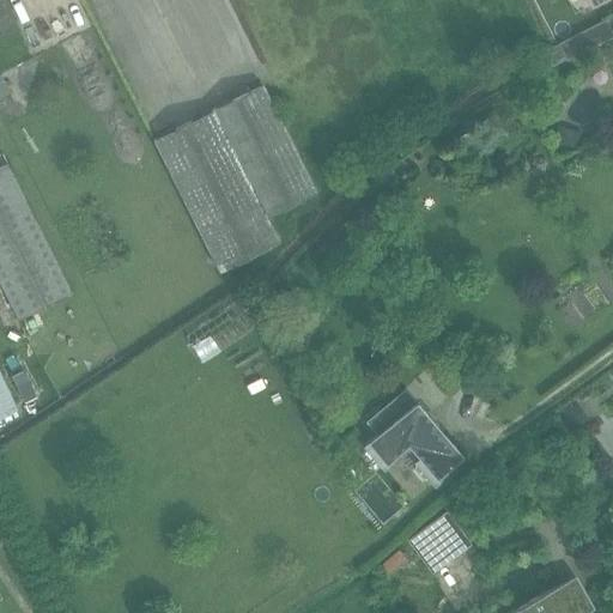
[(557,0),(556,1),(563,17),(587,6),(583,0),(557,0)]
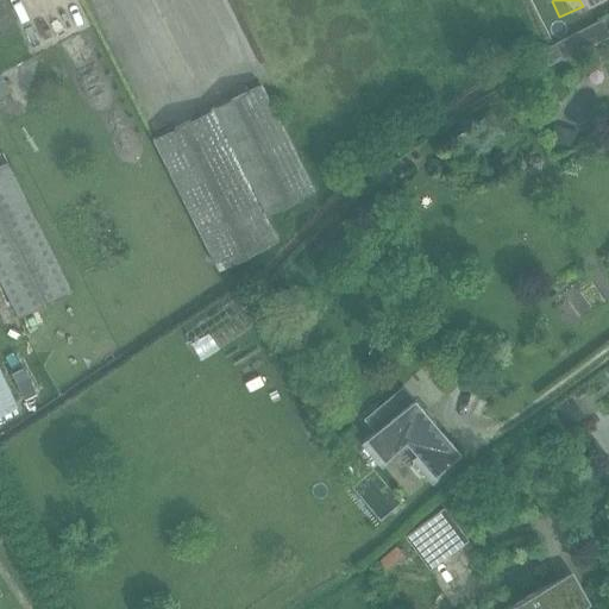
[(563,61),(608,36),(601,20),(542,50),(551,66),(562,58),(563,61)]
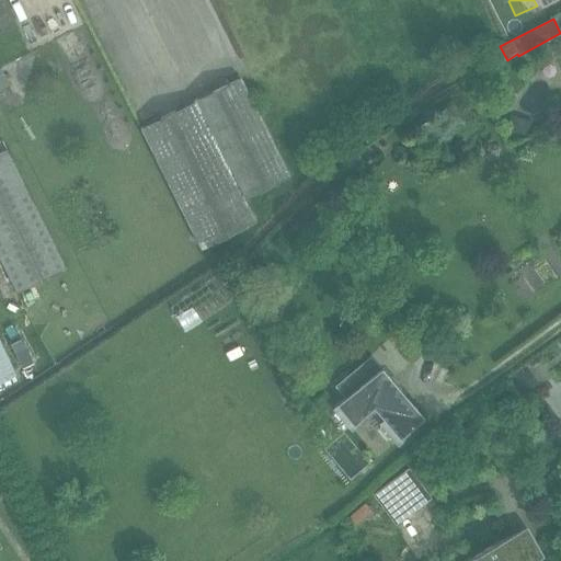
[(0,68),(0,90),(10,86),(0,68)]
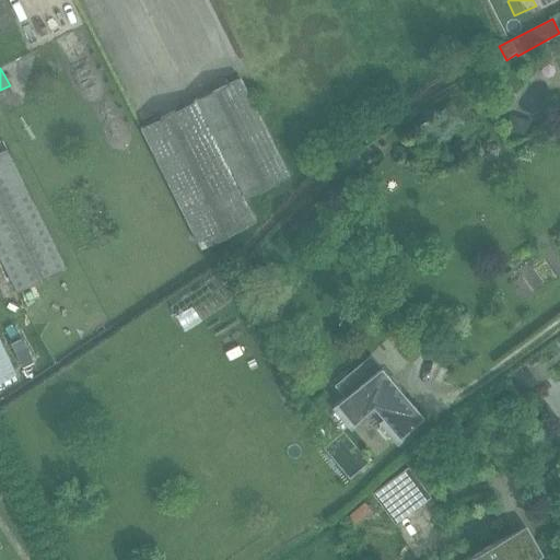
[(240,117),(228,124),(241,149),(254,141),(252,137),(272,127),(253,88),(231,98),(240,117)]
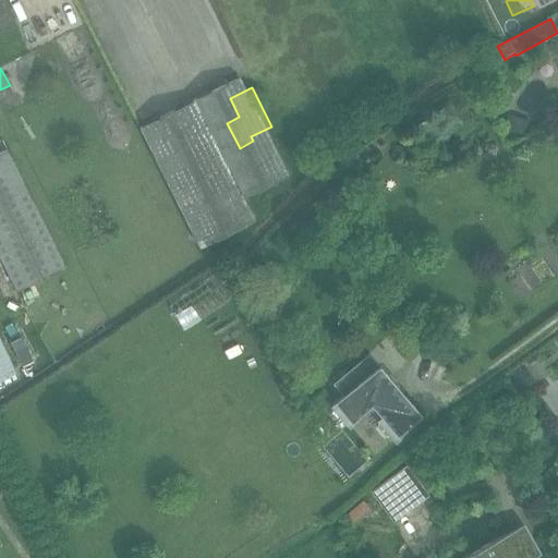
[(205,110),(182,120),(203,160),(223,150),(226,155),(240,148),(227,123),(215,129),(205,110)]
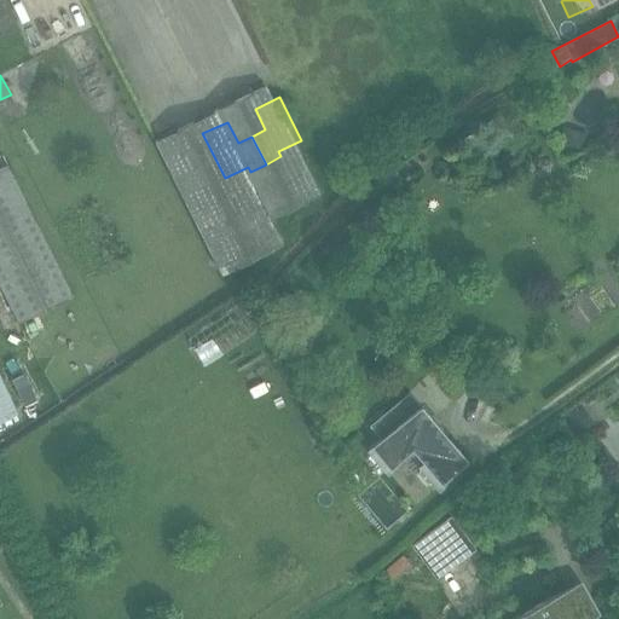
[(202,133),(178,145),(192,173),(178,179),(192,207),(207,200),(202,189),(225,178),(202,133)]
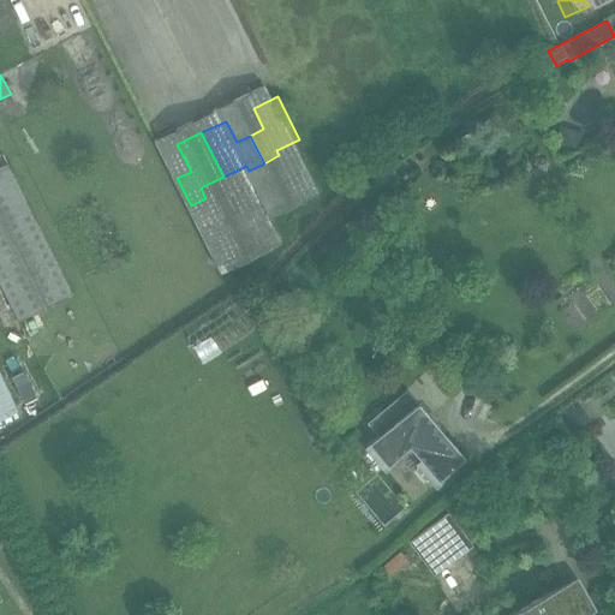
[(5,166),(0,168),(0,291),(16,323),(70,297),(5,166)]
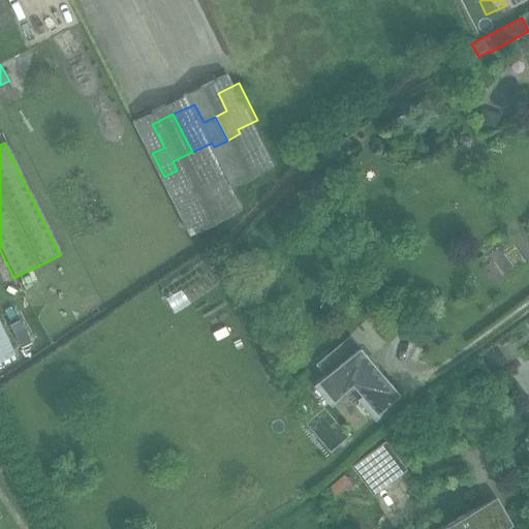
[(231,247),(224,239),(216,245),(223,254),(231,247)]
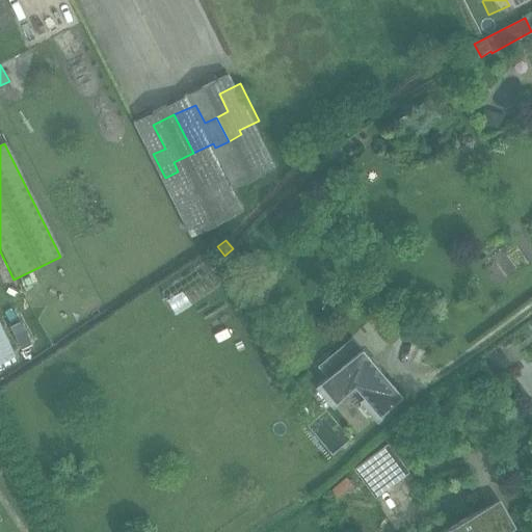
[(0,325),(0,363),(15,356),(0,325)]
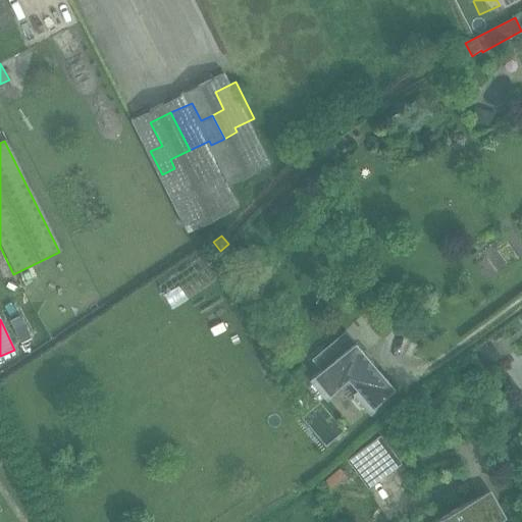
[(341,353),(331,343),(310,361),(320,373),(311,381),(330,405),(349,389),(371,417),(398,394),(354,342),(341,353)]
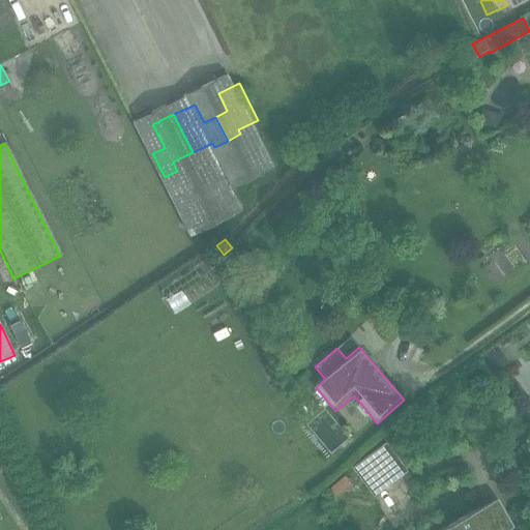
[(493,375),(509,362),(499,349),(482,361),(493,375)]
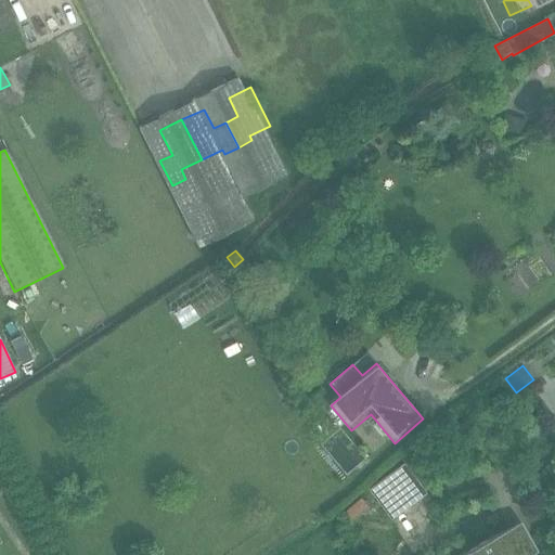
[(554,417),(554,416),(542,425),(552,438),(554,435),(554,417)]
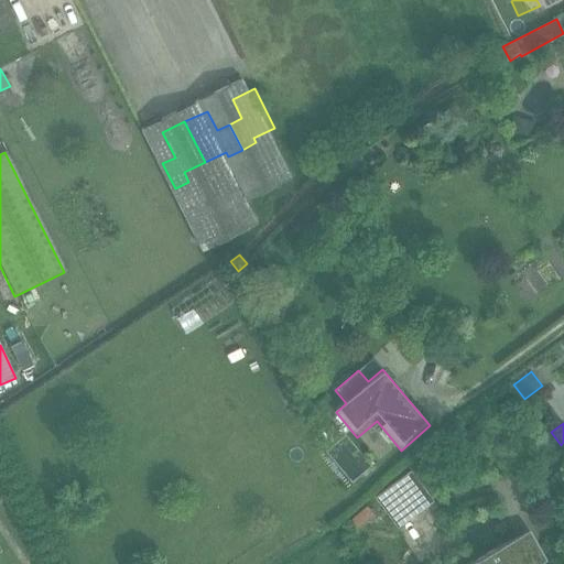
[(410,470),(375,497),(382,508),(400,495),(415,513),(433,500),(410,470)]
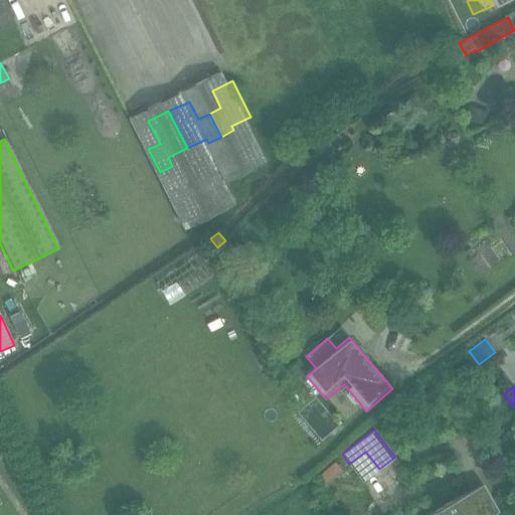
[(427,514),(492,514),(499,511),(483,484),(466,494),(427,514)]
